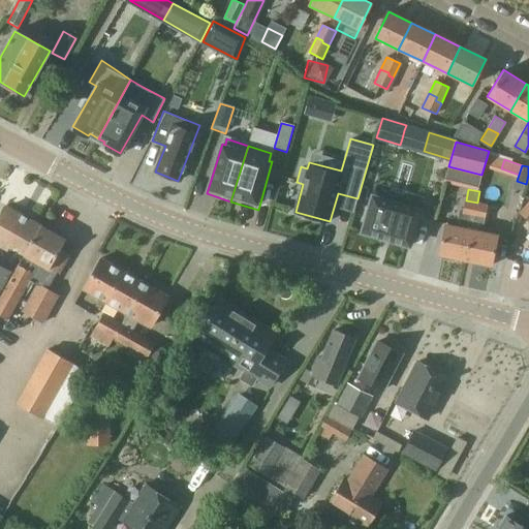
[(371,195),(360,234),(411,249),(423,211),(371,195)]
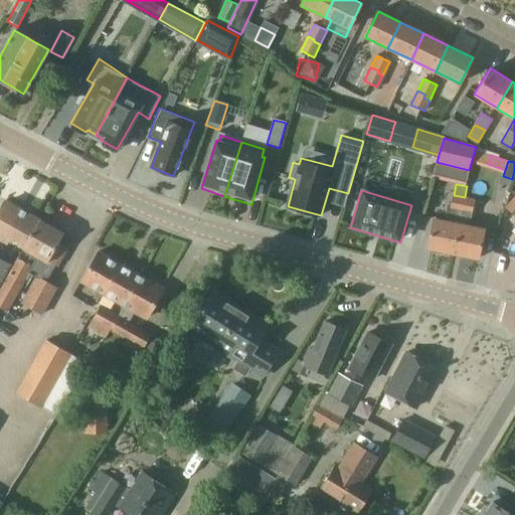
[(465,197),(454,195),(451,209),(462,211),(465,197)]
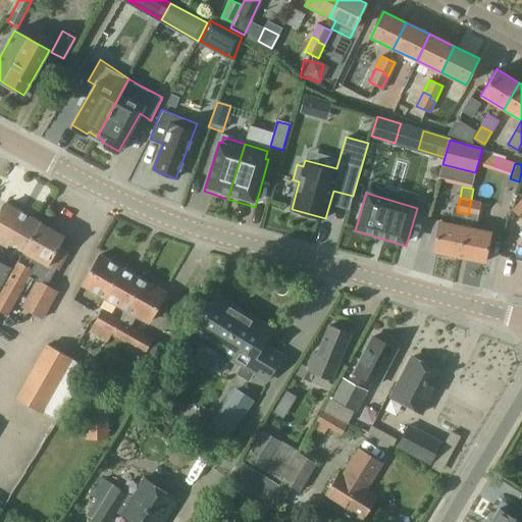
[(479,216),(482,203),(471,200),(468,214),(479,216)]
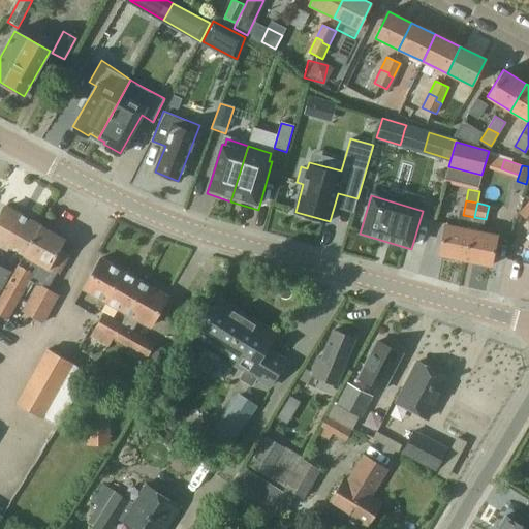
[(528,206),(527,205),(519,213),(528,221),(528,206)]
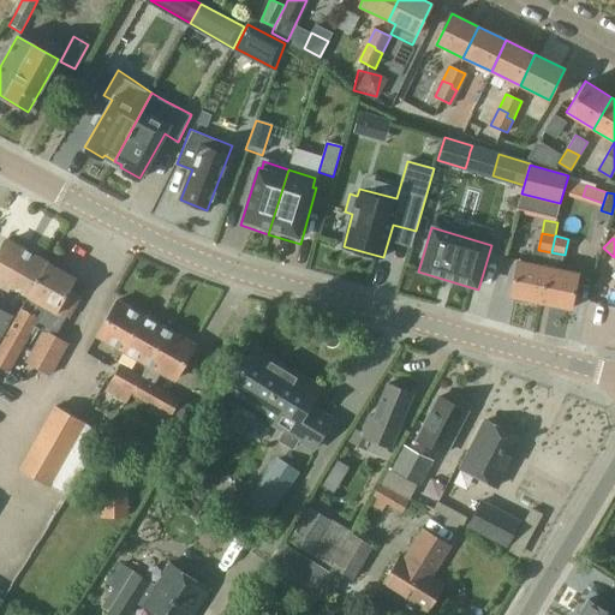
[(28,297),(47,262),(9,240),(0,255),(0,286),(9,291),(11,287),(28,297)]
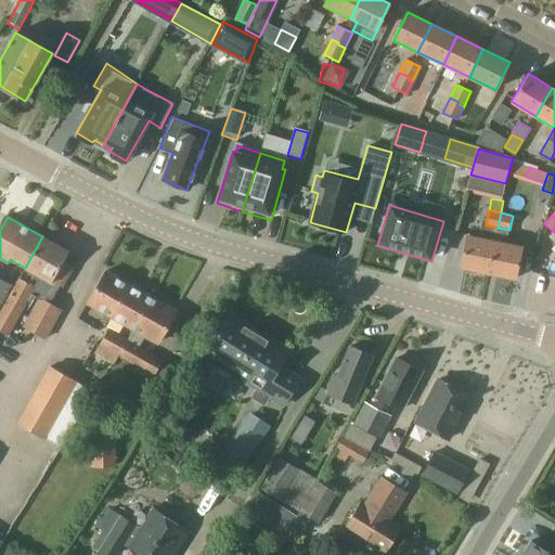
[(461,267),(488,273),(494,241),(498,228),(486,226),(482,239),(468,235),(461,267)]
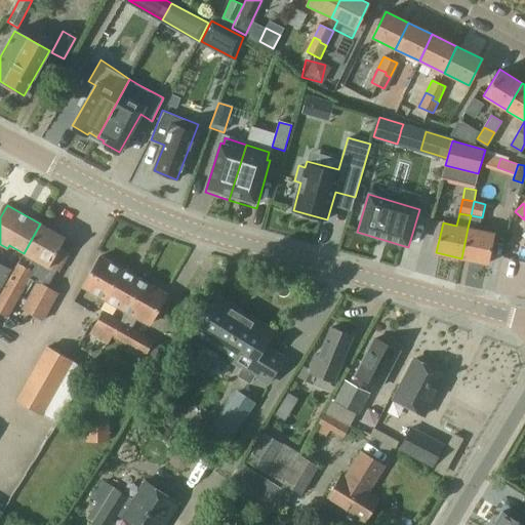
[(40,224),(24,253),(0,295),(0,312),(7,317),(29,278),(37,283),(23,309),(43,320),(57,293),(47,287),(56,270),(57,271),(68,253),(58,248),(64,239),(40,226),(41,225),(40,224)]
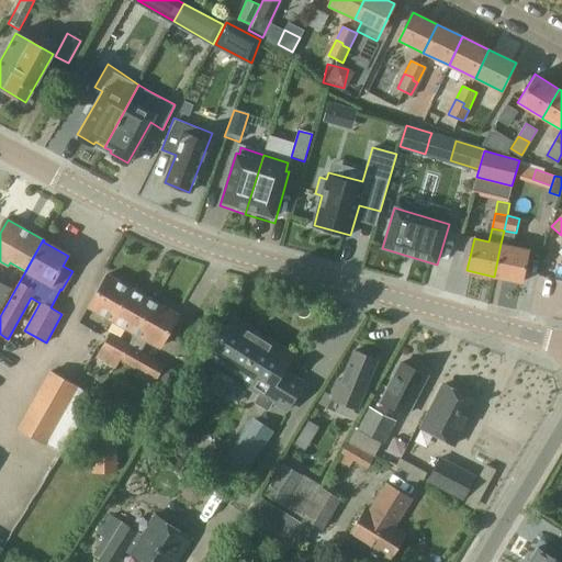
[(528,249),(501,244),(494,277),(521,282),(528,249)]
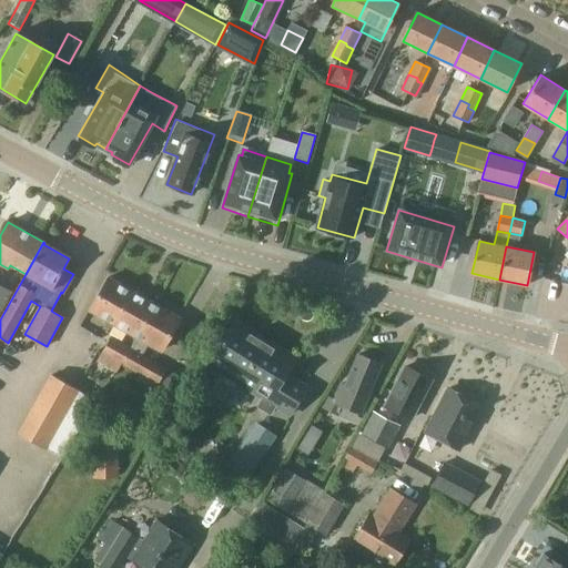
[(113,323),(131,291),(108,277),(90,310),(113,323)]
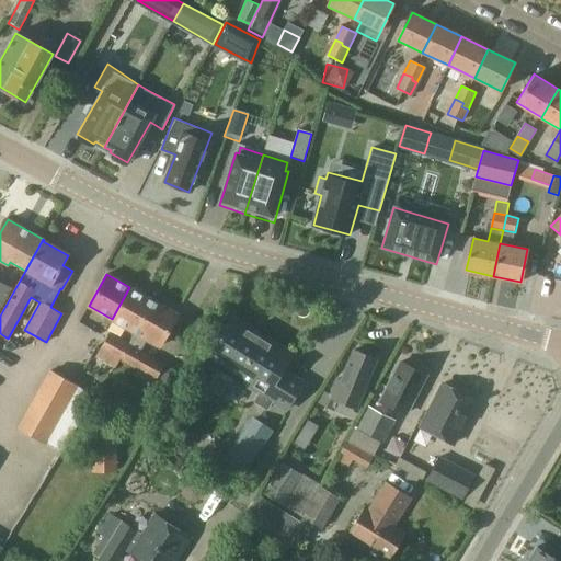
[(0,302),(10,286),(0,279),(0,302)]
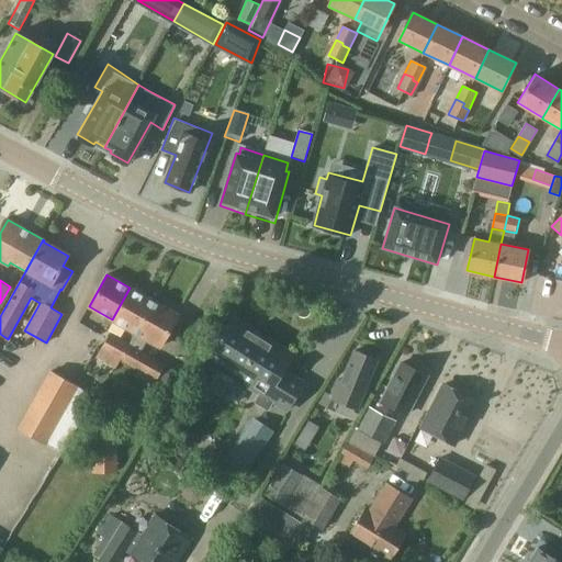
[(136,333),(154,301),(130,288),(112,319),(136,333)]
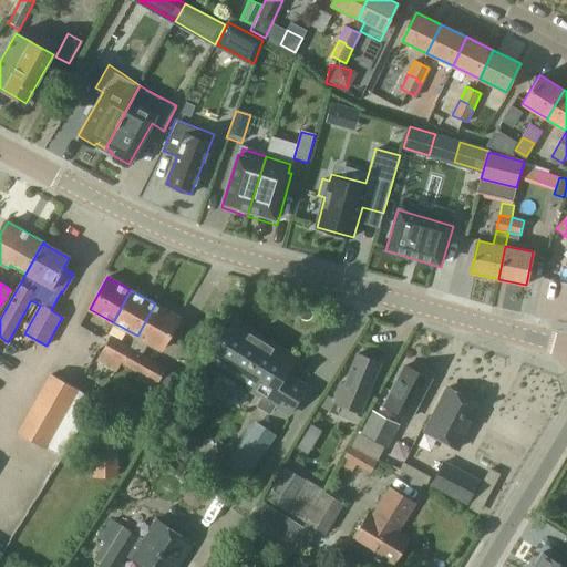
[(137,336),(122,363),(141,373),(137,379),(152,388),(163,369),(140,356),(147,342),(162,350),(179,318),(155,303),(137,336)]
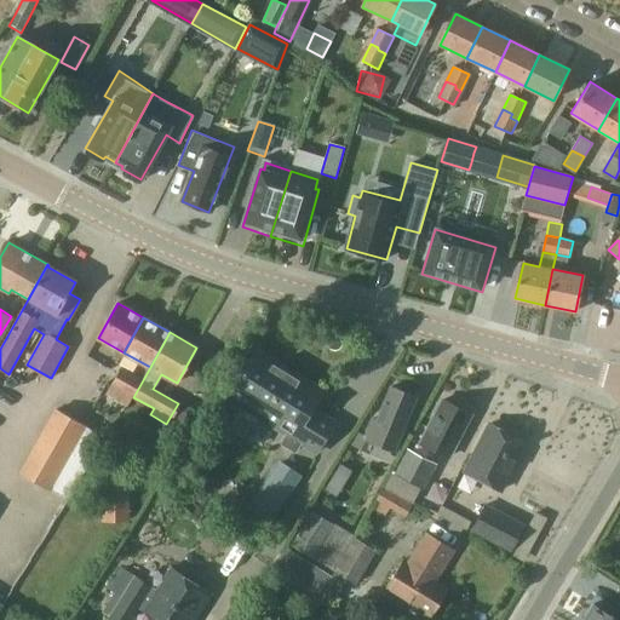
[(316,452),(336,422),(313,407),(323,390),(257,350),(228,397),(287,434),(281,443),(297,453),(302,443),(316,452)]
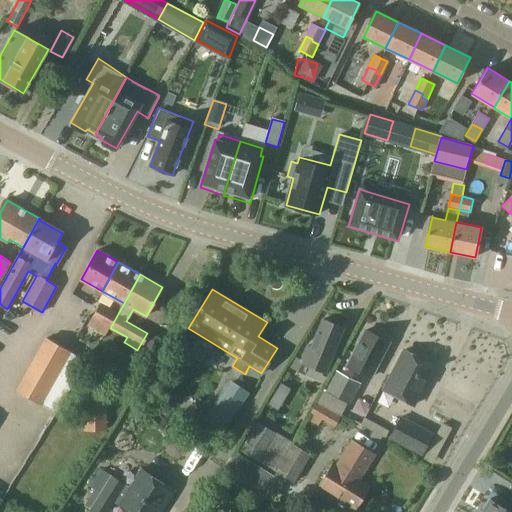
[(176,292),(163,314),(171,319),(184,297),(176,292)]
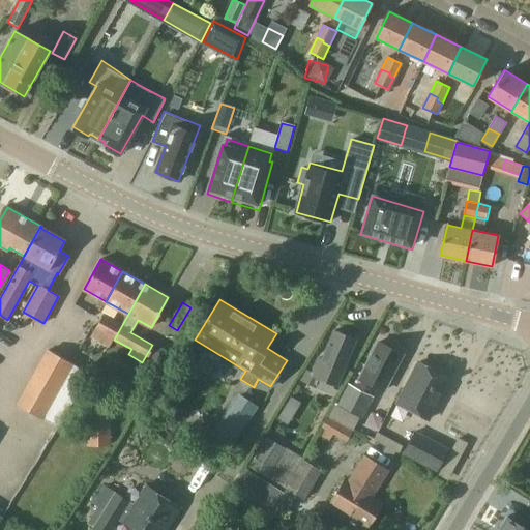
[(114,339),(123,323),(112,317),(102,332),(114,339)]
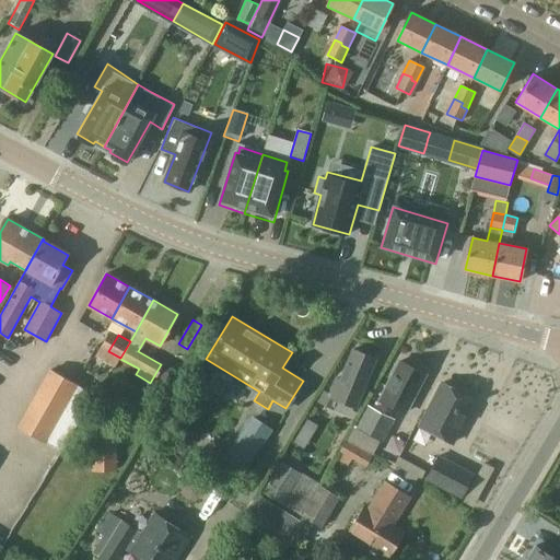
[(324,391),(317,403),(334,410),(338,400),(354,408),(375,358),(353,349),(340,381),(334,377),(327,392),(324,391)]
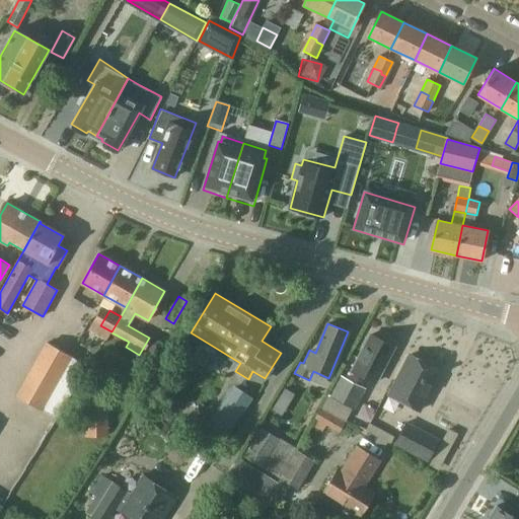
[(372,335),(354,370),(374,381),(392,346),(372,335)]
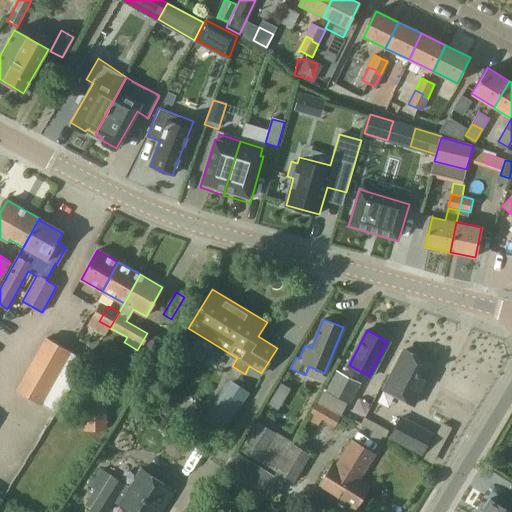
[(57,413),(86,361),(47,338),(17,391),(57,413)]
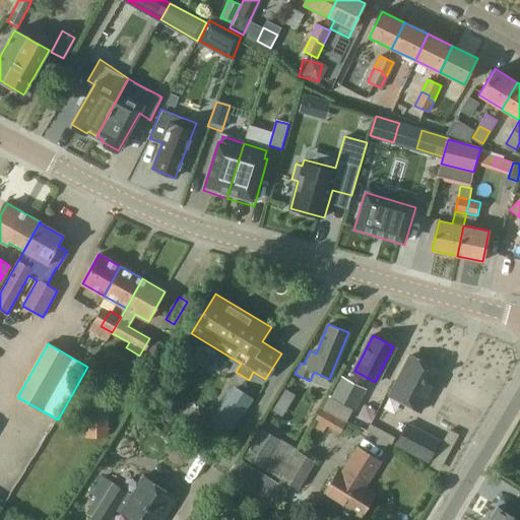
[(420,410),(441,371),(410,354),(390,394),(420,410)]
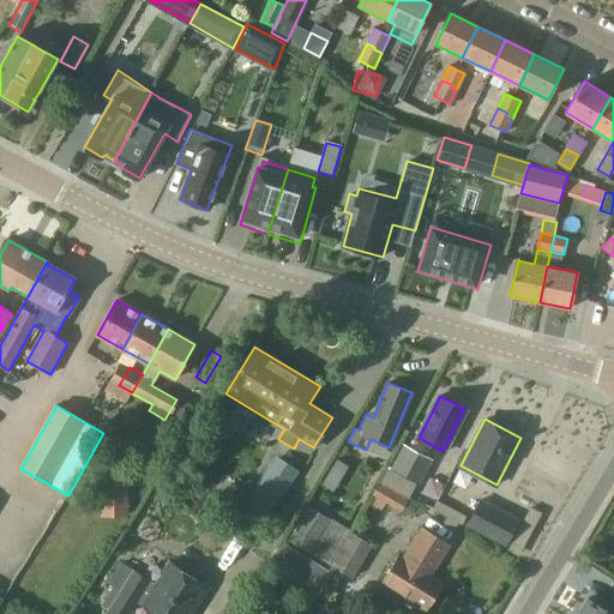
[(387,468),(380,480),(410,495),(417,483),(420,485),(433,459),(403,444),(390,470),(387,468)]
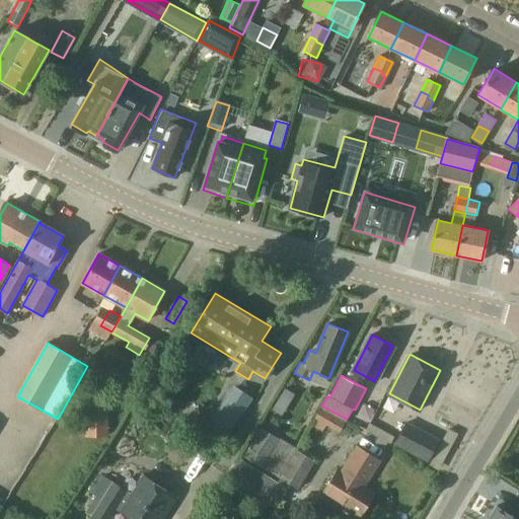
[(232,396),(205,435),(222,446),(248,405),(232,396)]
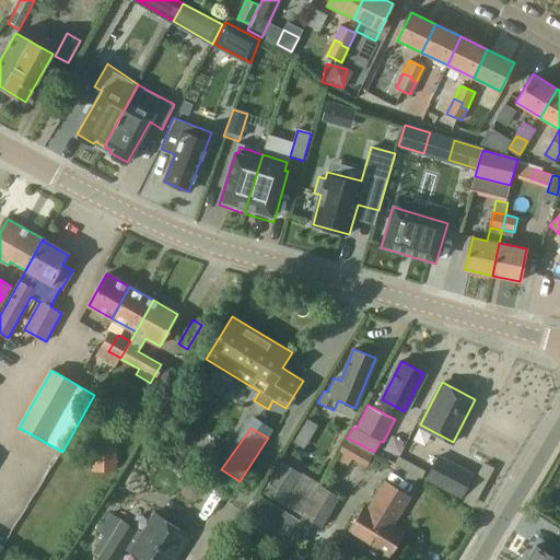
[(93,470),(114,470),(114,430),(92,431),(93,470)]
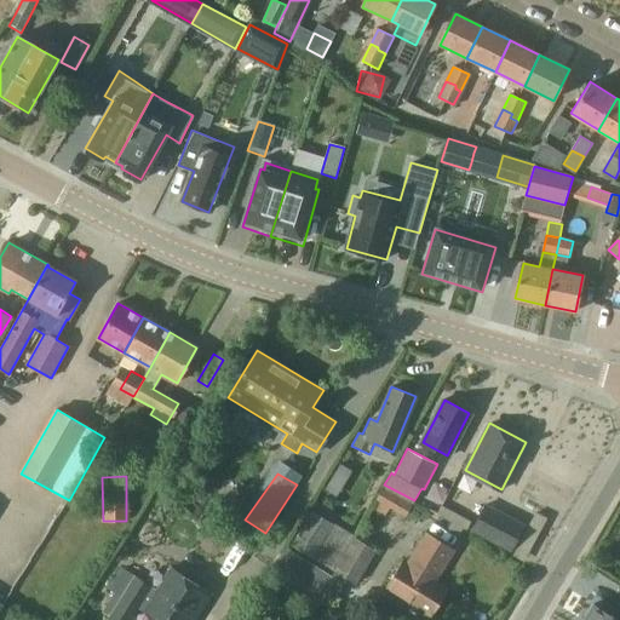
[(384,488),(373,509),(385,516),(389,507),(406,517),(413,504),(384,488)]
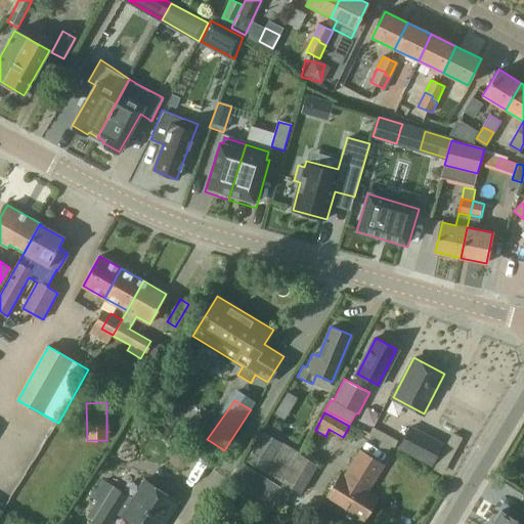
[(431,465),(442,443),(409,427),(398,448),(431,465)]
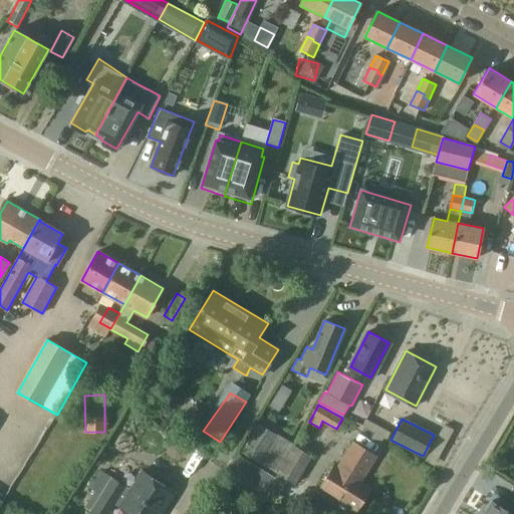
[(386,438),(390,432),(365,420),(362,426),(386,438)]
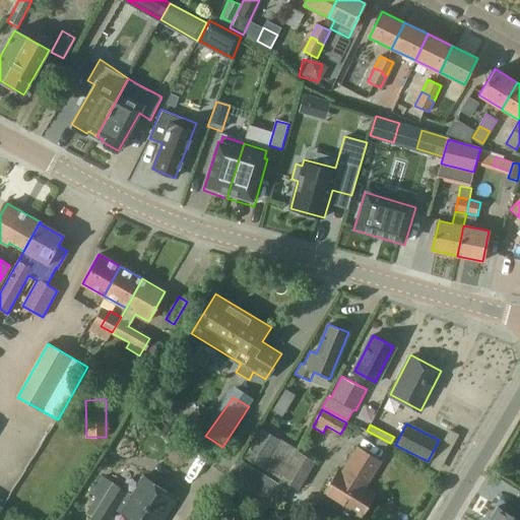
[(262,429),(246,457),(263,467),(280,440),(262,429)]
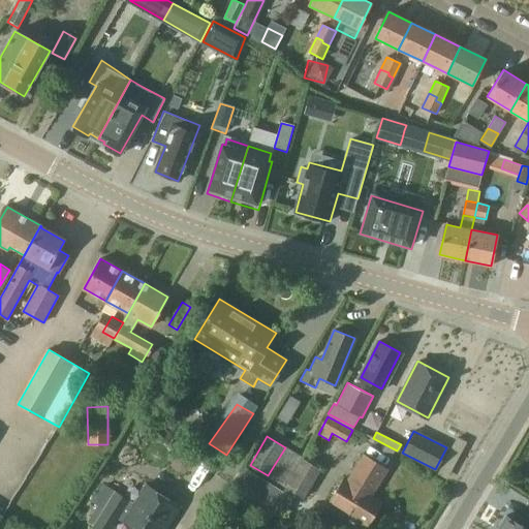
[(176,455),(172,461),(173,468),(179,472),(186,471),(190,465),(188,458),(183,454),(176,455)]
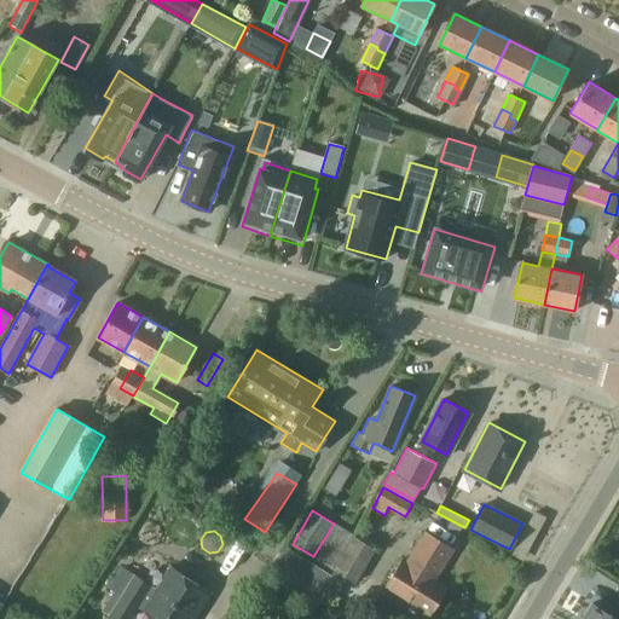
[(434,579),(452,551),(426,534),(408,563),(401,560),(385,589),(429,617),(447,588),(434,579)]
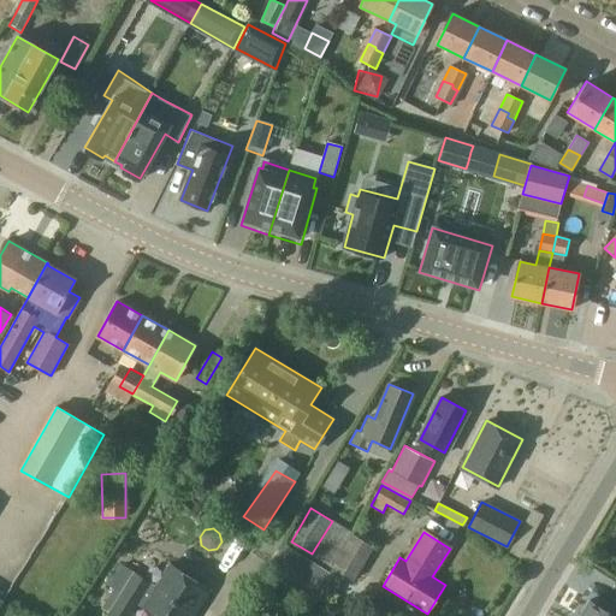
[(350,535),(332,567),(353,579),(372,548),(350,535)]
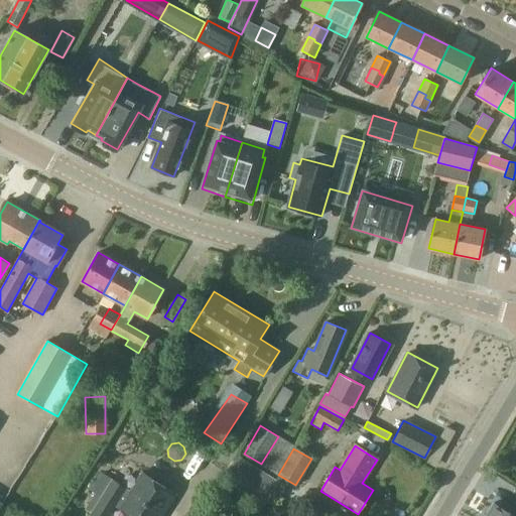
[(238,458),(226,476),(264,499),(275,480),(238,458)]
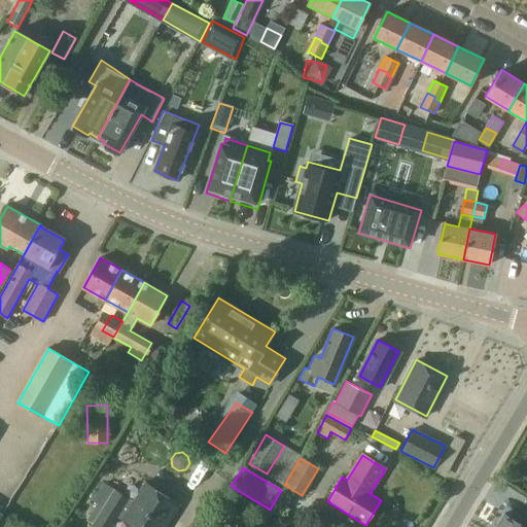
[(103,507),(93,525),(95,526),(107,526),(116,514),(126,498),(113,491),(103,484),(93,500),(103,507)]
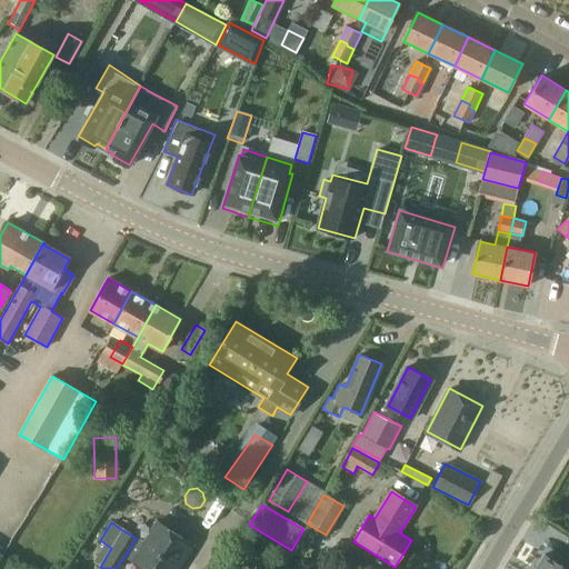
[(136,538),(126,555),(135,560),(145,567),(142,568),(178,568),(193,546),(158,522),(145,543),(136,538)]
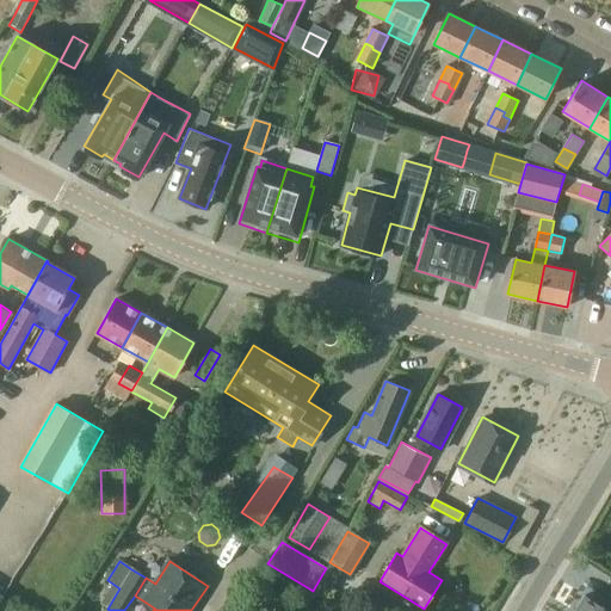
[(610,610),(610,599),(606,609),(584,596),(574,610),(610,610)]
